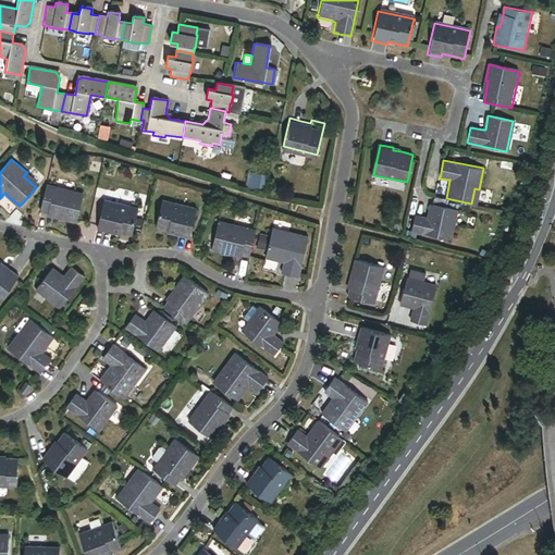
[(23,176),(36,187),(39,183),(27,172),(23,176)]
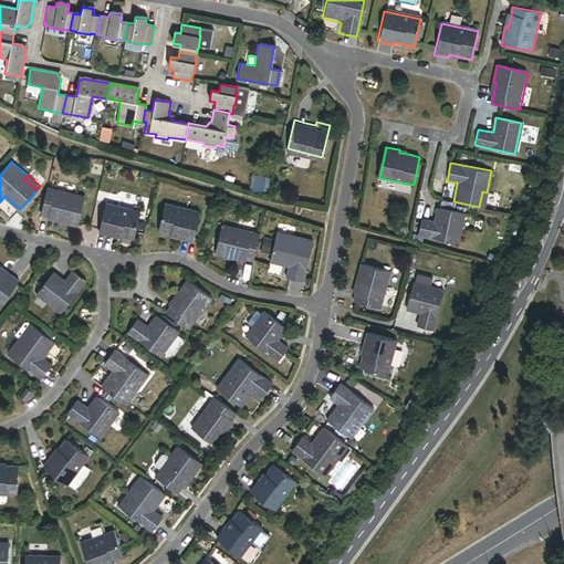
[(82,197),(45,188),(39,216),(48,217),(62,220),(61,223),(75,227),(82,197)]
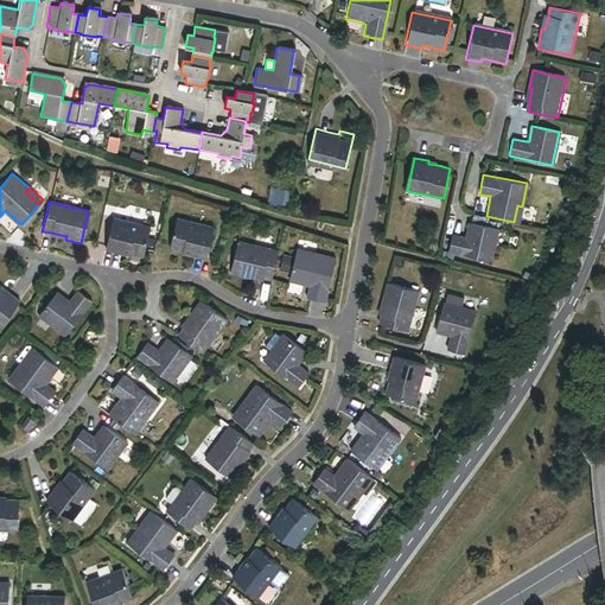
[(118,249),(129,252),(142,255),(146,243),(148,233),(151,223),(112,214),(103,249),(118,253),(118,249)]
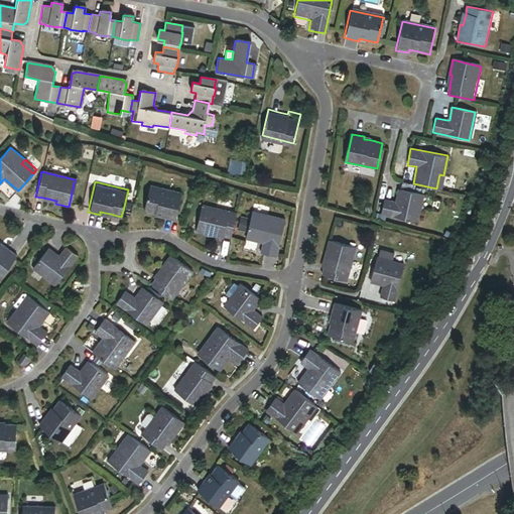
[(161,216),(160,218),(173,222),(180,193),(148,184),(142,211),(152,213),(161,216)]
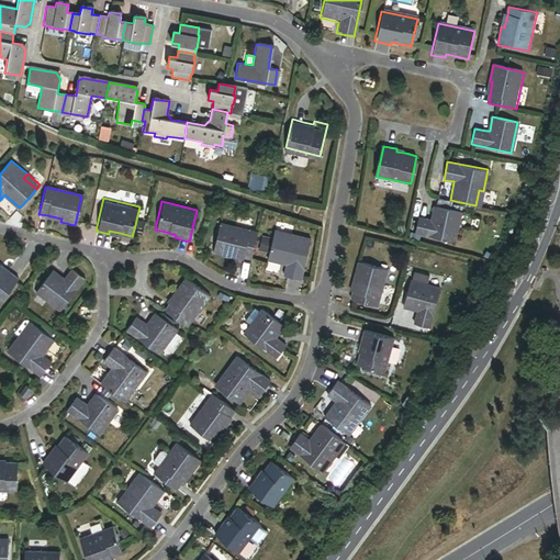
[(465,214),(441,206),(437,222),(433,221),(421,216),(416,233),(456,244),(465,214)]
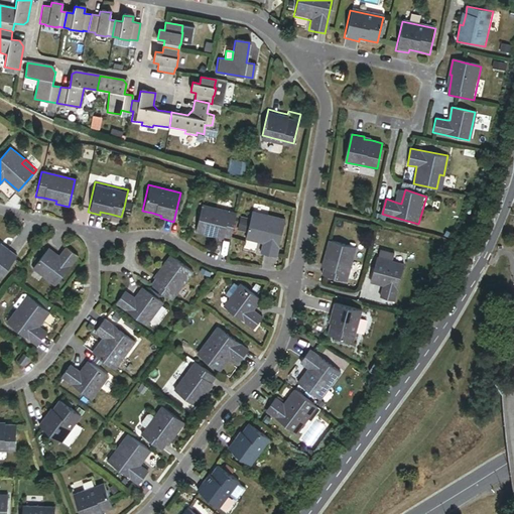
[(132,200),(126,198),(124,207),(130,208),(132,200)]
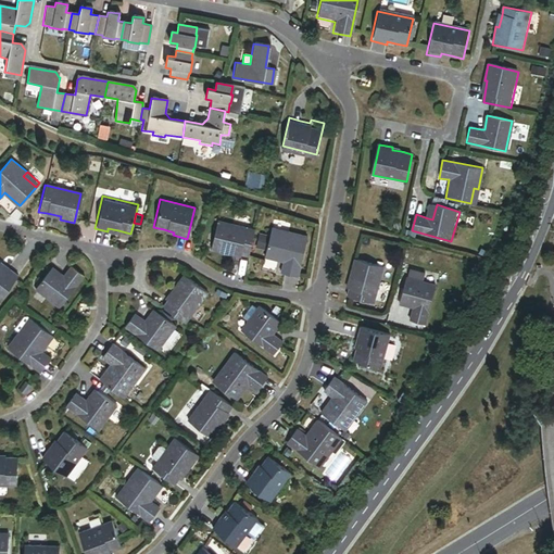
[(248,257),(254,230),(216,221),(209,251),(225,255),(225,252),(239,255),(248,257)]
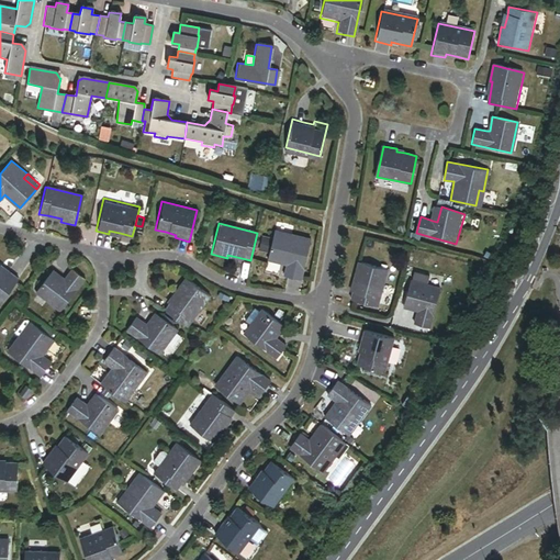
[(289,239),(290,235),(272,231),(271,235),(289,239)]
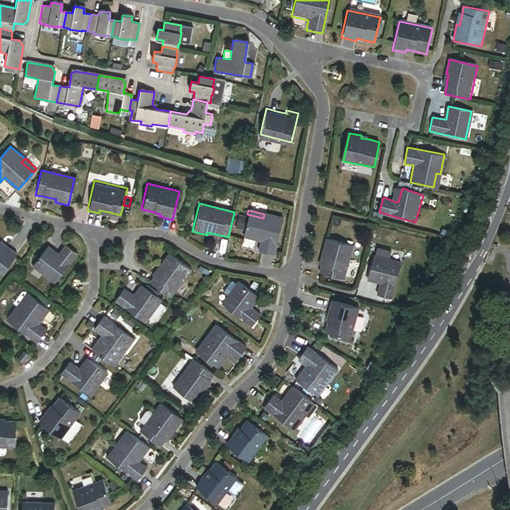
[(281,218),(264,214),(263,218),(247,214),(242,238),(259,242),(256,252),(273,256),(281,218)]
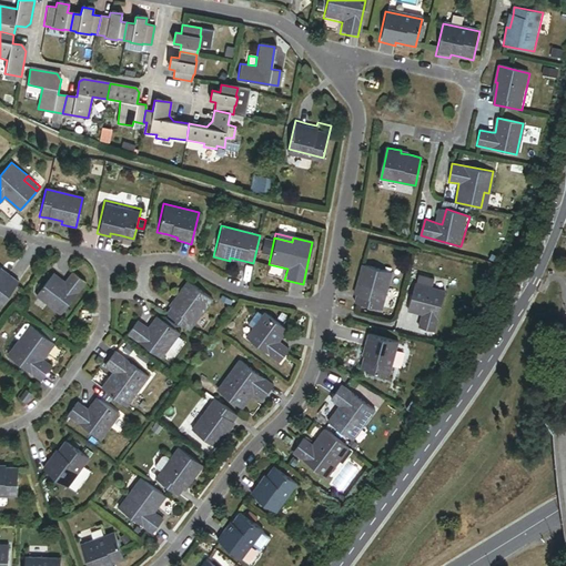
[(361,282),(357,295),(354,303),(382,310),(392,272),(362,265),(357,281),(361,282)]
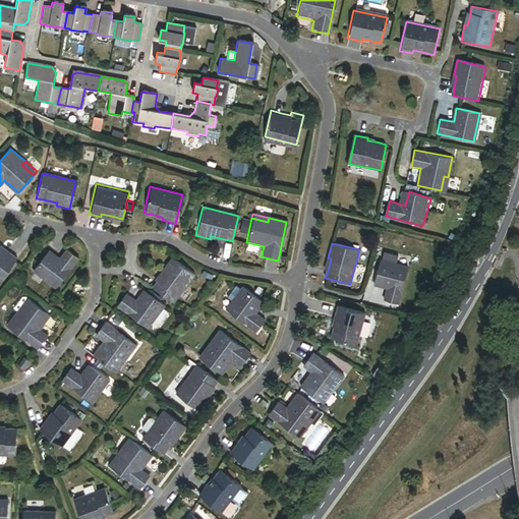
[(16,258),(6,250),(4,252),(0,249),(0,281),(16,258)]
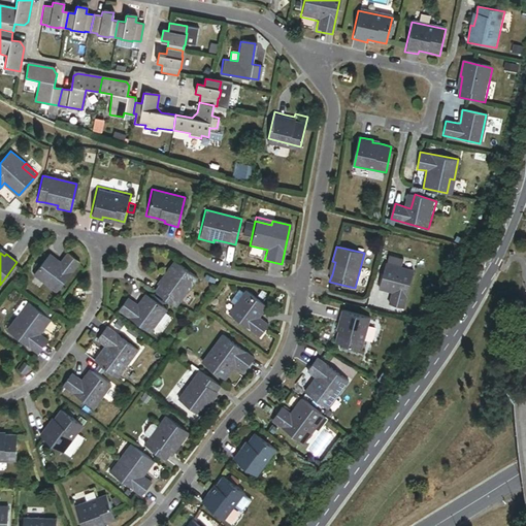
[(58,266),(46,258),(32,275),(56,294),(78,264),(66,255),(60,263),(58,266)]
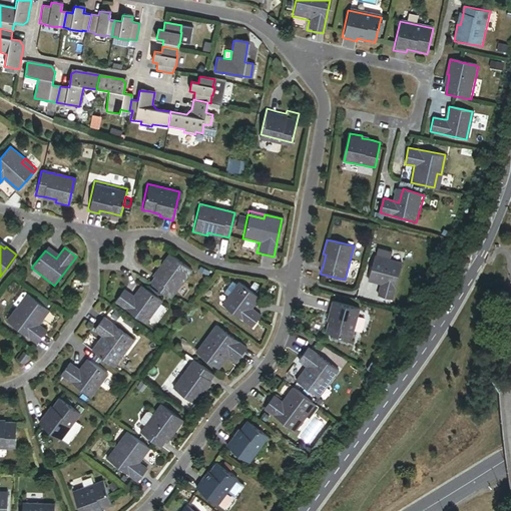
[(47,247),(45,250),(56,259),(58,256),(47,247)]
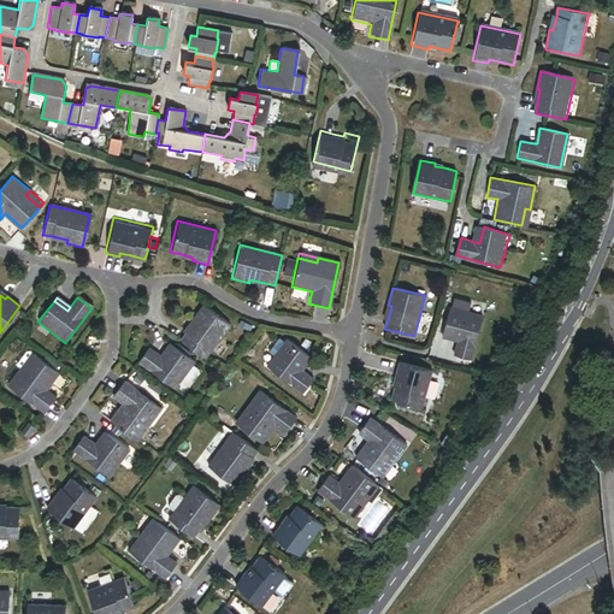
[(181,340),(206,358),(230,324),(202,303),(192,318),(194,320),(186,332),(181,340)]
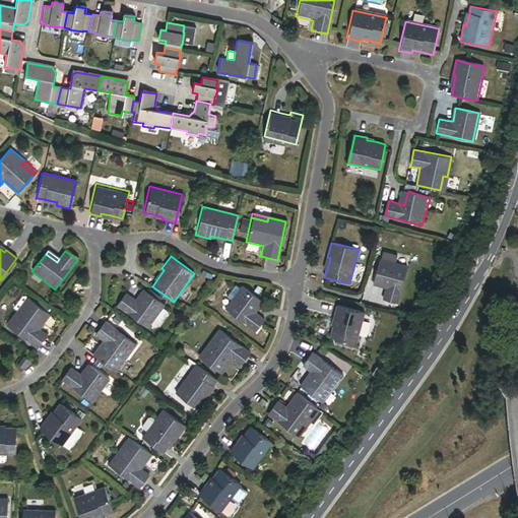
[(387,286),(387,289),(383,302),(398,306),(407,268),(380,261),(374,282),(387,286)]
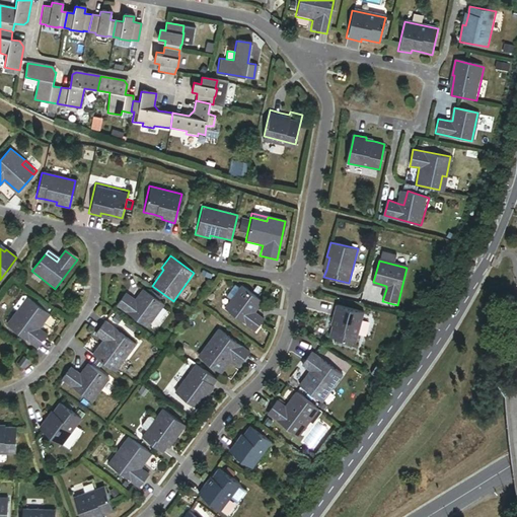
[(154,278),(156,280),(163,270),(161,268),(154,278)]
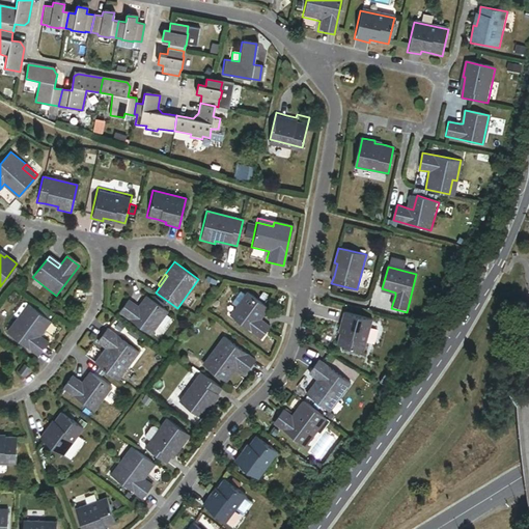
[(258,317),(266,306),(247,293),(229,314),(260,338),(270,326),(260,319),(258,317)]
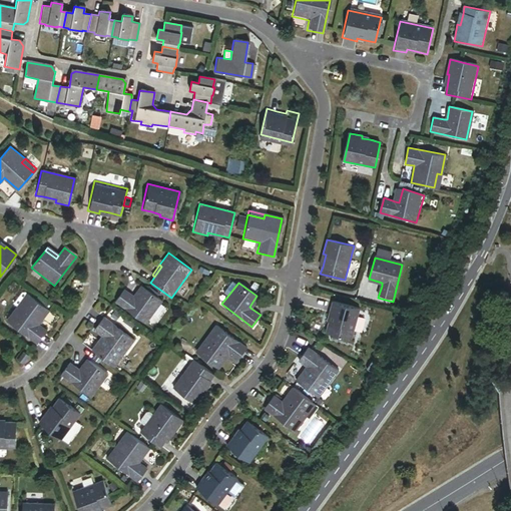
[(136,298),(144,287),(142,286),(134,296),(136,298)]
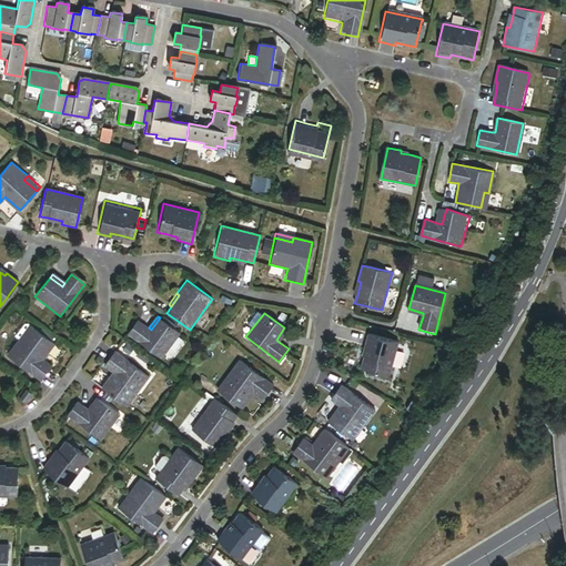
[(164,321),(160,317),(151,330),(149,327),(139,321),(129,334),(162,359),(181,333),(174,329),(164,321)]
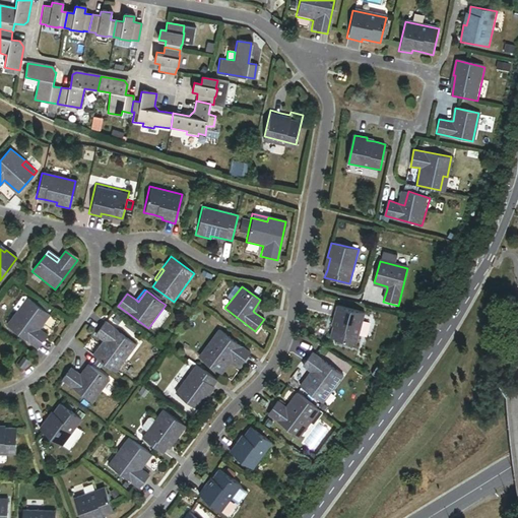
[(152,292),(150,294),(159,301),(162,298),(152,292)]
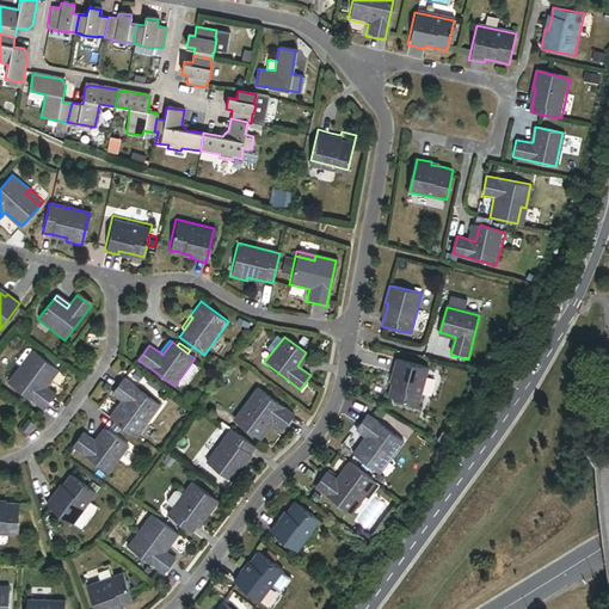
[(26,369),(37,356),(32,352),(22,365),(26,369)]
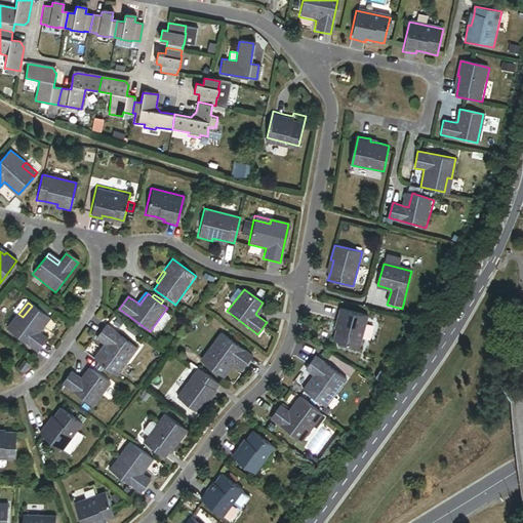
[(266,305),(263,303),(255,314),(257,316),(266,305)]
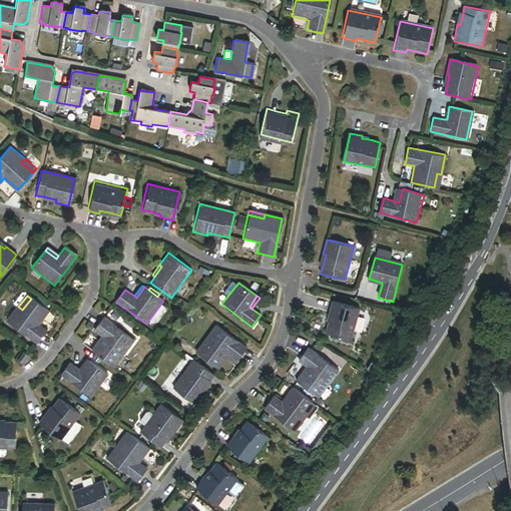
[(37,303),(31,299),(22,310),(18,307),(7,322),(37,345),(47,333),(40,327),(50,313),(47,310),(37,303)]
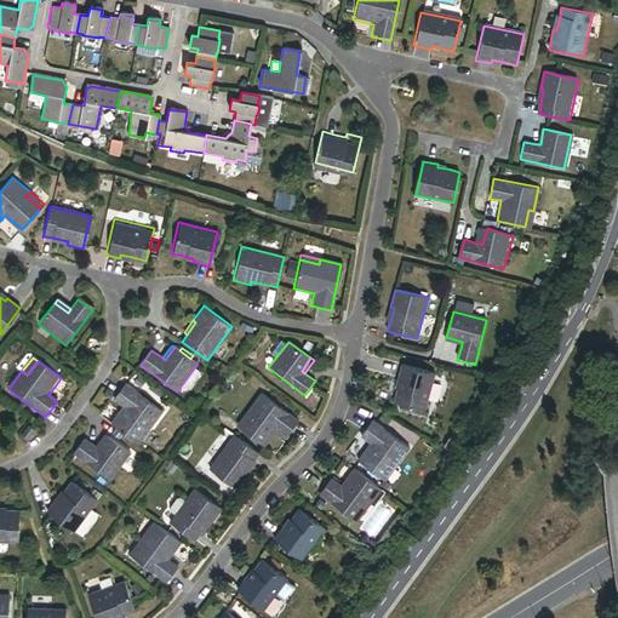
[(47,361),(45,366),(57,375),(59,371),(47,361)]
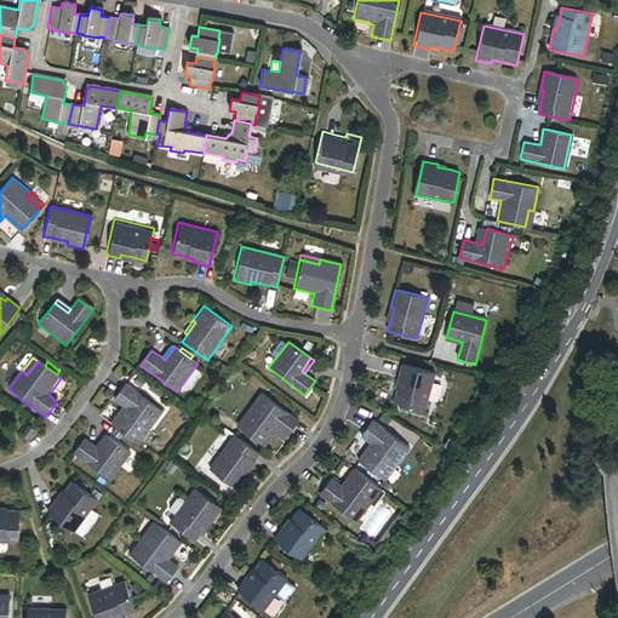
[(401,382),(399,392),(395,402),(425,411),(436,376),(402,366),(399,382),(401,382)]
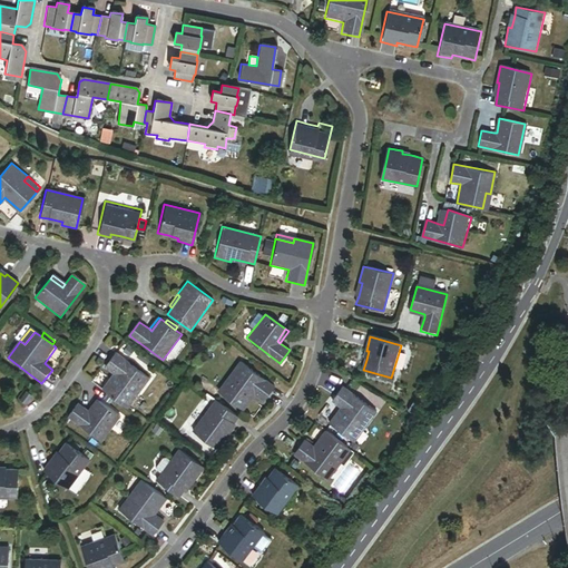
[(129,345),(125,342),(119,349),(124,352),(129,345)]
